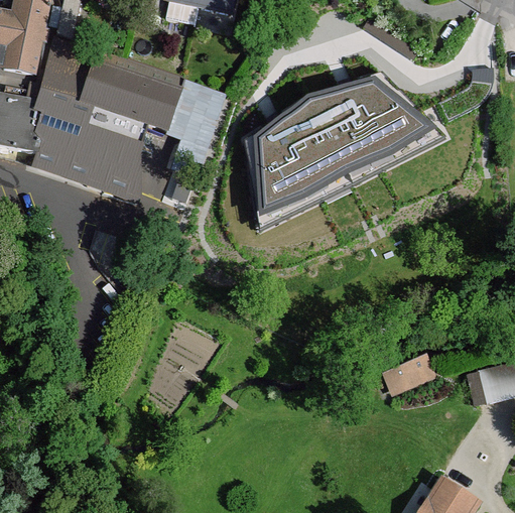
[(18,0),(15,17),(0,13),(0,49),(8,51),(4,68),(27,73),(34,74),(48,2),(37,0),(18,0)]
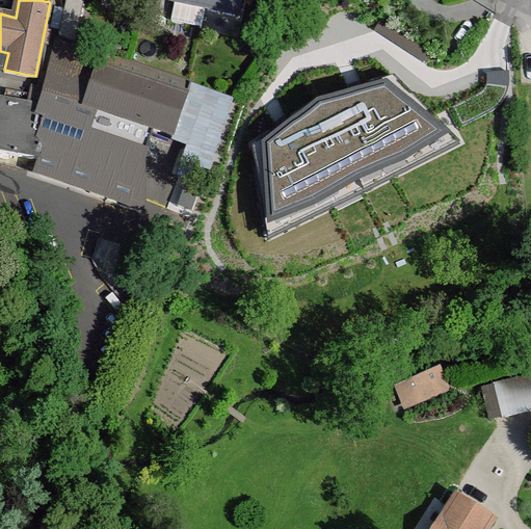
[(65,0),(64,8),(61,26),(76,30),(81,0),(65,0)]
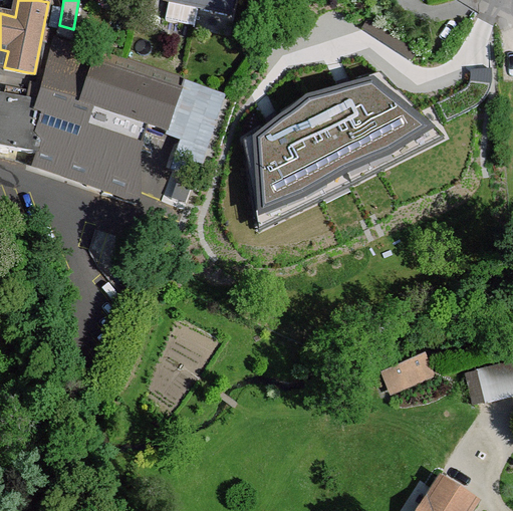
[(199,0),(198,7),(231,13),(233,0),(199,0)]
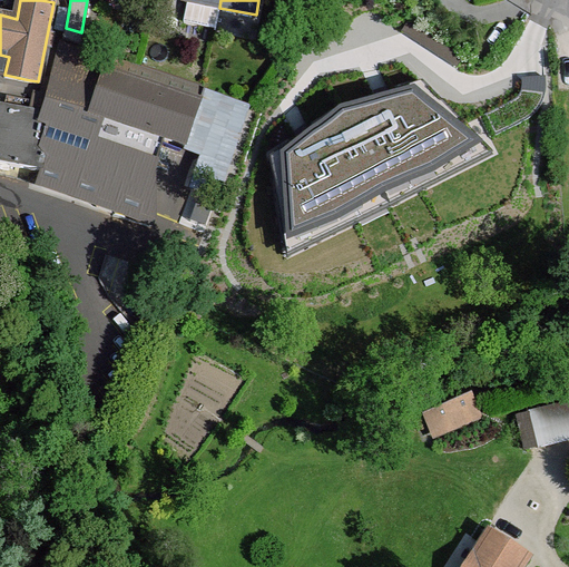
[(216,27),(219,8),(188,1),(185,20),(216,27)]
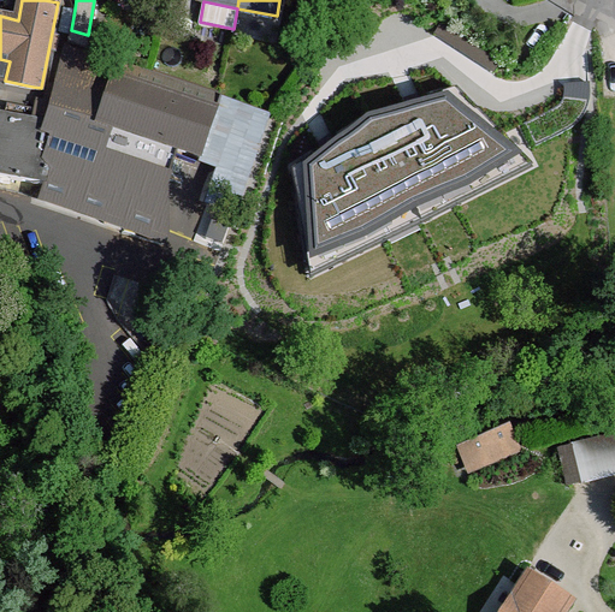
[(55,90),(47,122),(58,124),(46,183),(167,223),(166,188),(176,148),(108,124),(130,64),(67,41),(55,90)]
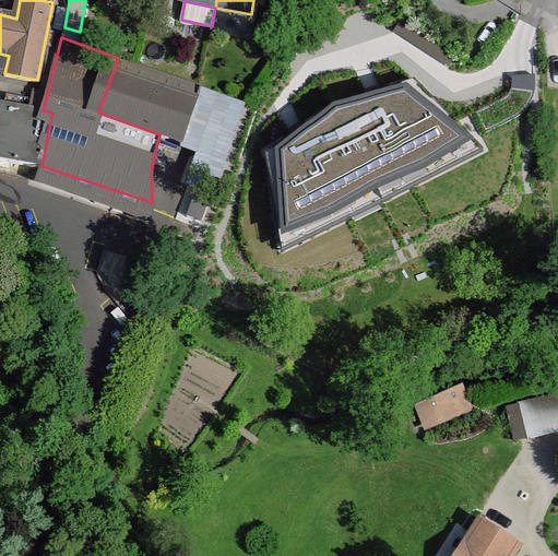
[(0,71),(4,73),(9,56),(0,54),(0,71)]
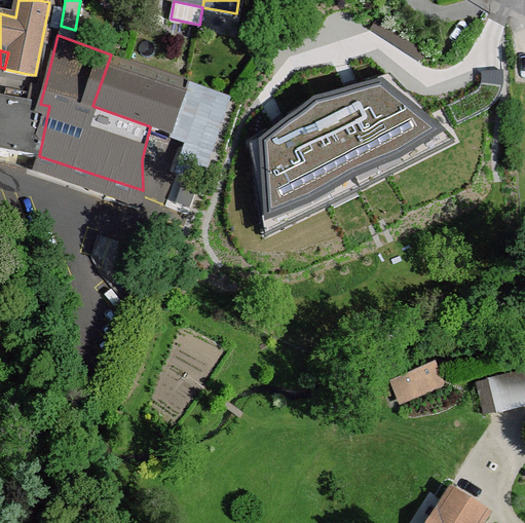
[(125,60),(111,54),(92,106),(150,126),(171,134),(188,80),(125,60)]
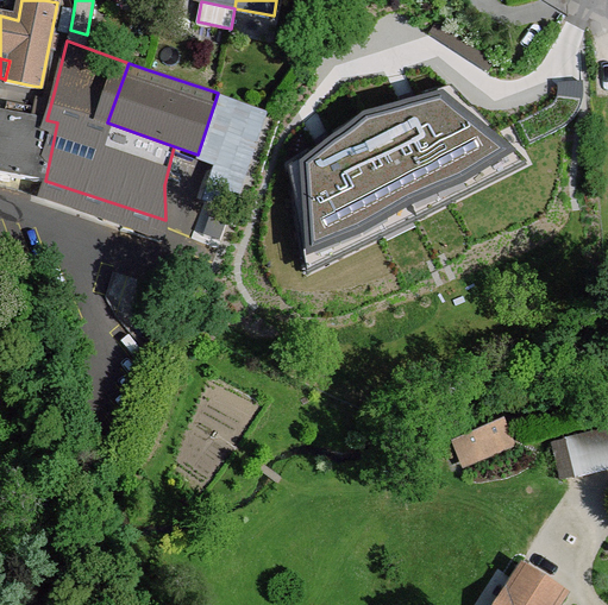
[(451,87),(363,115),(288,169),(302,258),(358,235),(408,206),(462,183),(514,152),(451,87)]
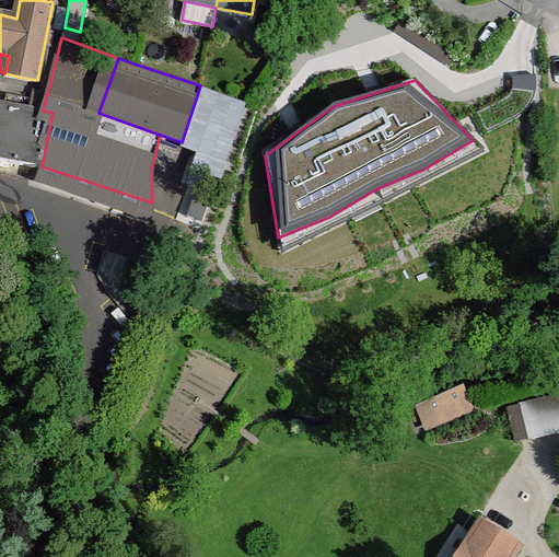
[(242,100),(200,85),(182,142),(205,149),(194,183),(211,188),(242,100)]
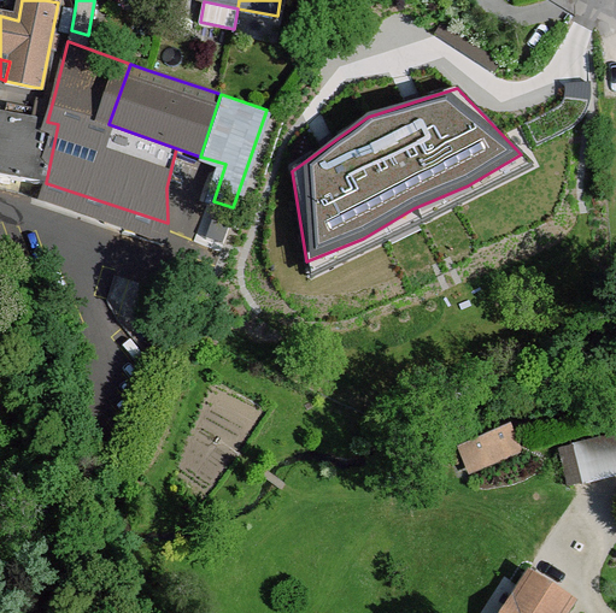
[(0,174),(46,183),(58,124),(47,122),(28,118),(0,112),(0,174)]
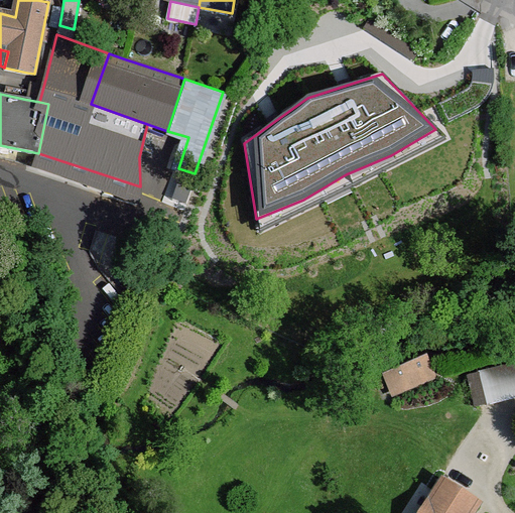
[(434,373),(425,354),(389,371),(397,390),(434,373)]
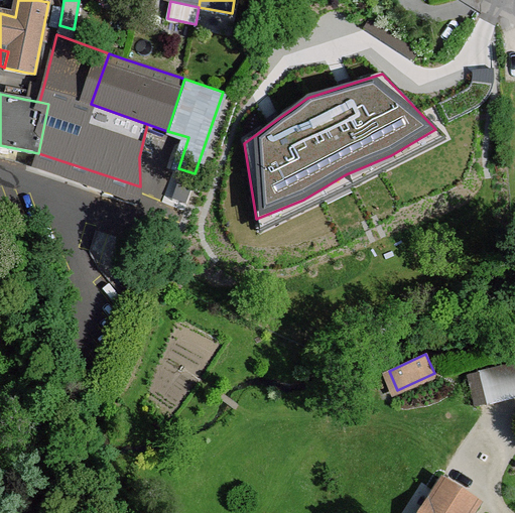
[(514,394),(514,363),(480,372),(487,401),(514,394)]
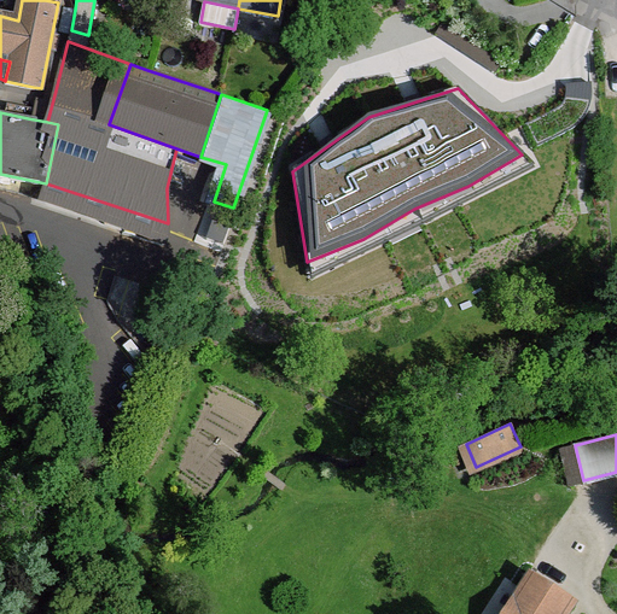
[(534,576),(508,613),(563,613),(572,600),(534,576)]
